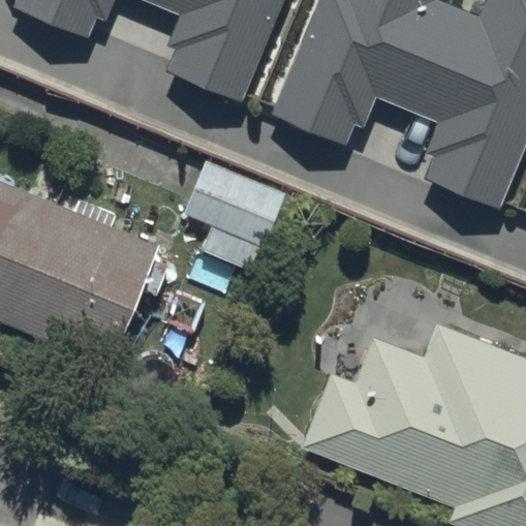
[(20,0),(17,8),(89,40),(99,17),(110,22),(118,0),(144,0),(184,17),(171,49),(180,52),(171,72),(240,102),(284,0),(20,0)]
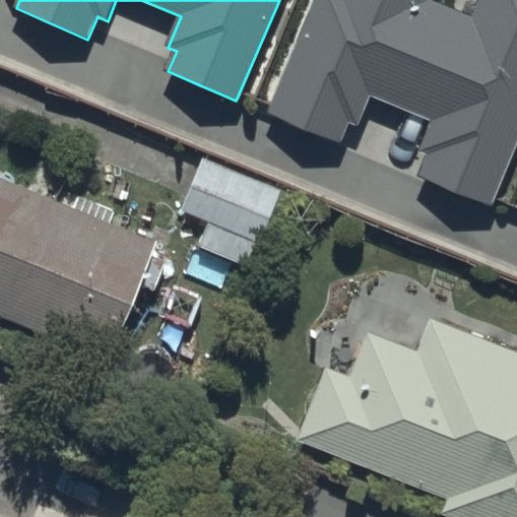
[(317,0),(265,113),(339,144),(348,124),(357,127),(370,98),(430,123),(416,153),(427,158),(418,177),(488,206),(516,139),(516,0),(478,0),(471,17),(432,0),(317,0)]
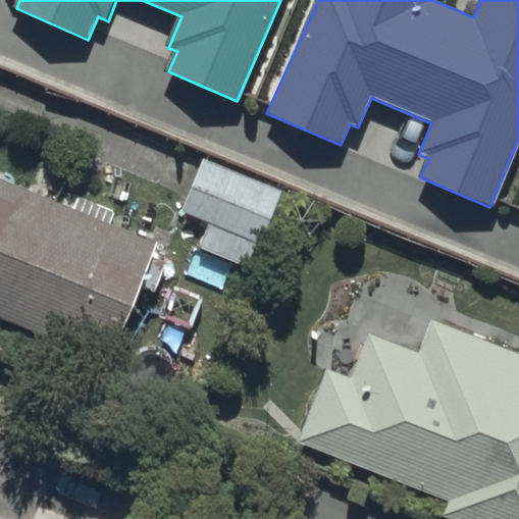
[(200,161),(180,212),(209,223),(200,248),(246,266),(254,245),(259,247),(280,193),(200,161)]
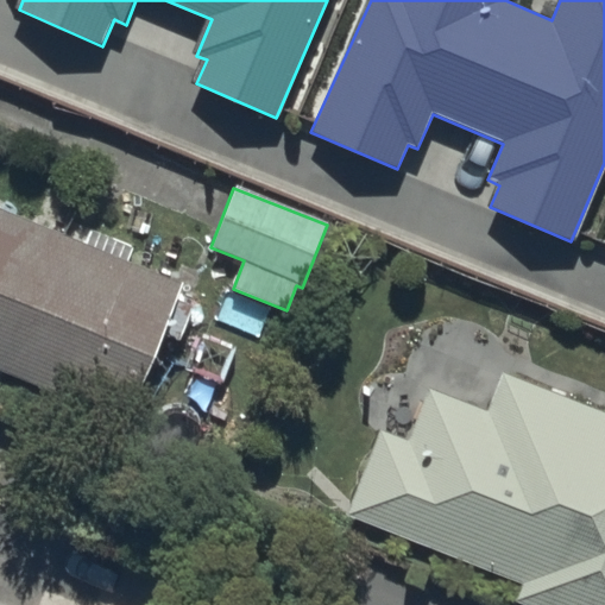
[(0,371),(127,423),(183,288),(0,212),(0,371)]
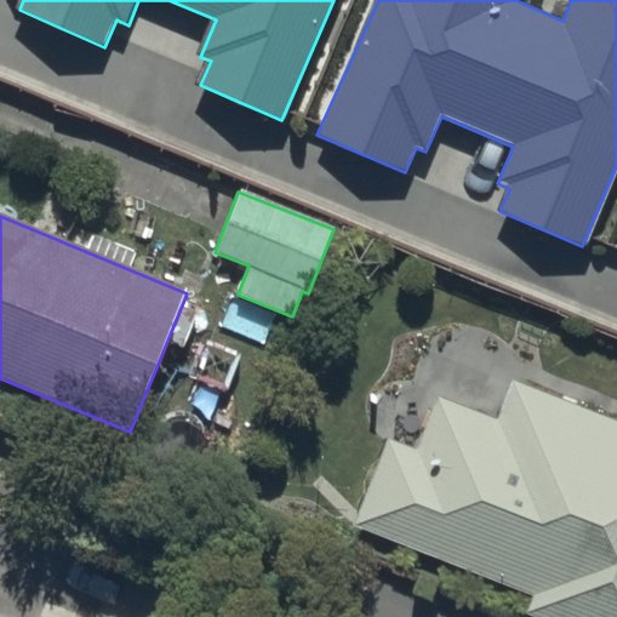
[(389,439),(356,524),(532,598),(525,615),(531,616),(616,616),(616,421),(514,377),(496,418),(438,393),(413,450),(389,439)]
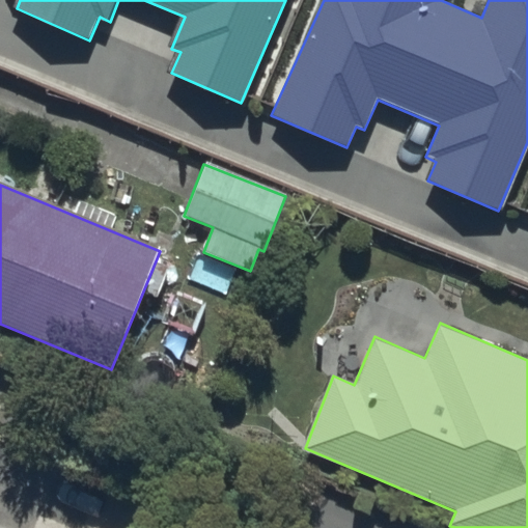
All buildings are outlined.
